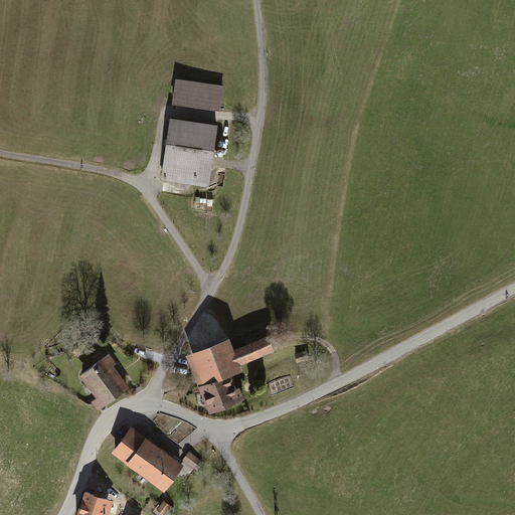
[(175,77),(171,103),(220,111),(224,86),(175,77)]
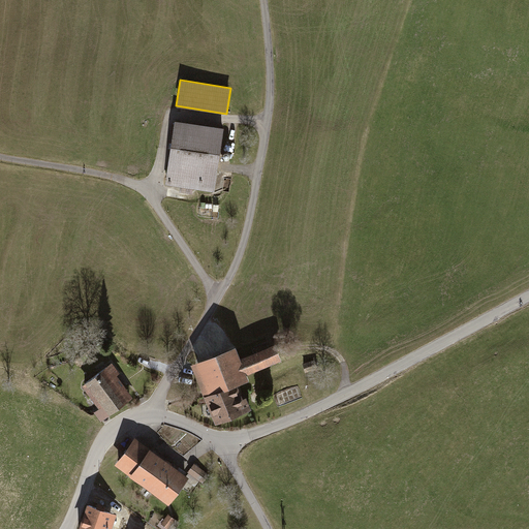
[(222,129),(174,122),(163,187),(213,194),(222,129)]
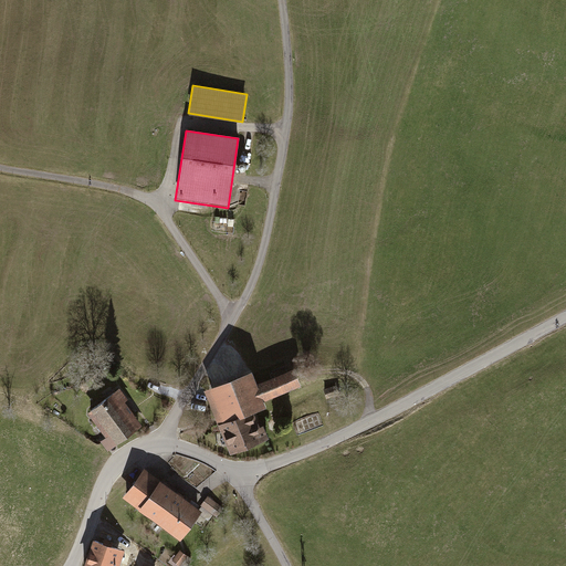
[(251,374),(207,391),(230,451),(266,437),(263,427),(258,429),(250,409),(262,404),(260,398),(297,384),(292,370),(255,385),(251,374)]
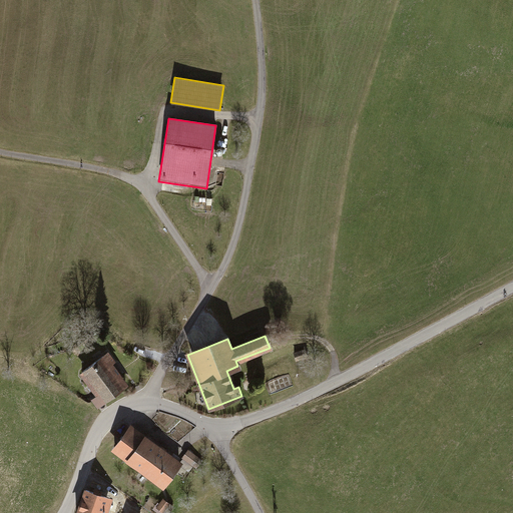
[(292,356),(296,364),(309,360),(305,351),(292,356)]
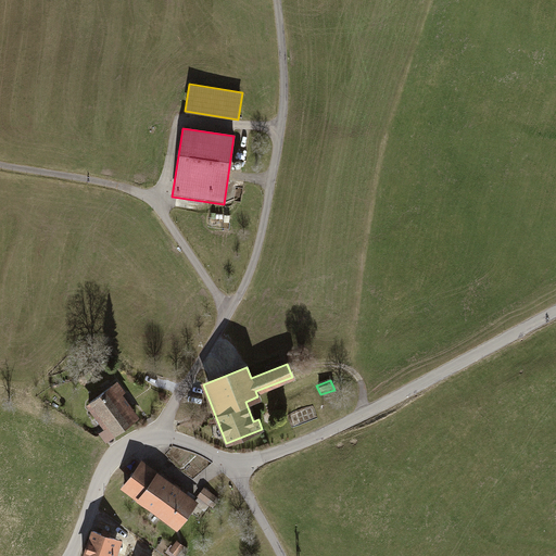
[(117,384),(86,407),(103,431),(98,436),(105,446),(139,421),(124,401),(128,399),(117,384)]
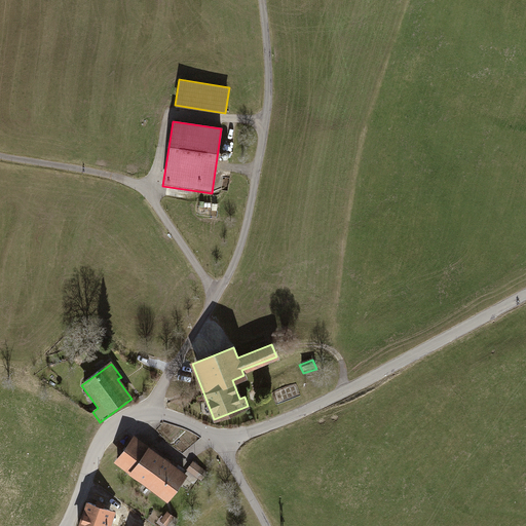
[(184,475),(133,437),(115,460),(168,500),(180,485),(189,491),(204,472),(193,463),(184,475)]
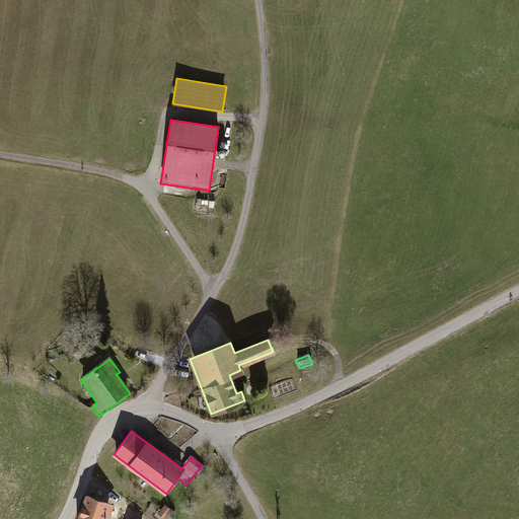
[(77,518),(107,518),(114,504),(86,495),(77,518)]
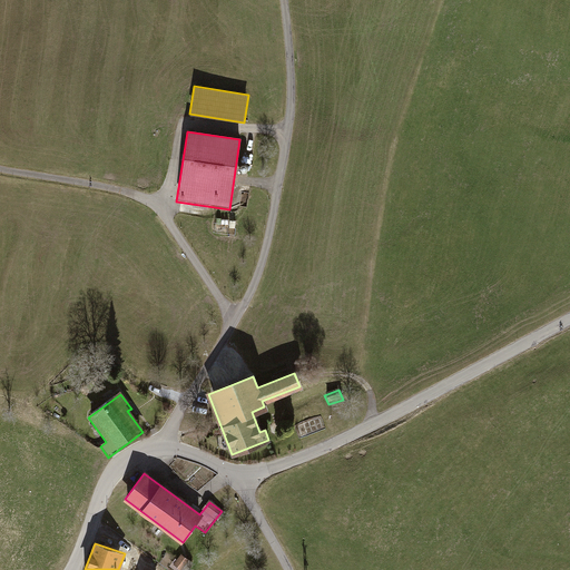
[(183,569),(189,560),(182,556),(177,561),(175,560),(170,567),(176,569),(183,569)]
